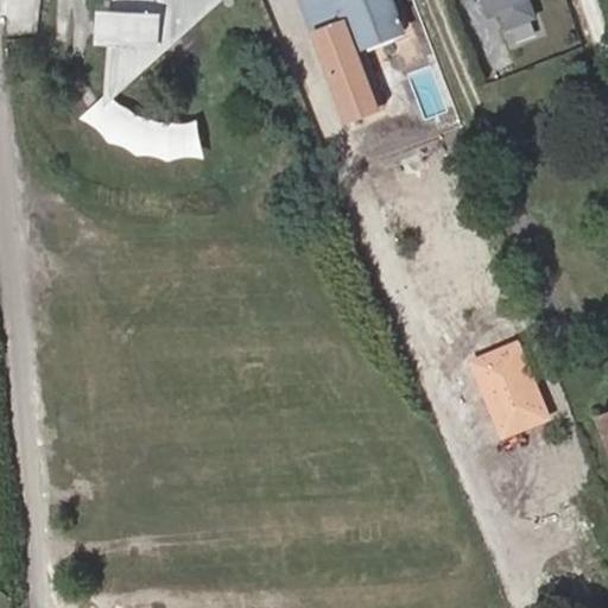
[(128,83),(222,0),(221,0),(119,0),(114,80),(128,83)]
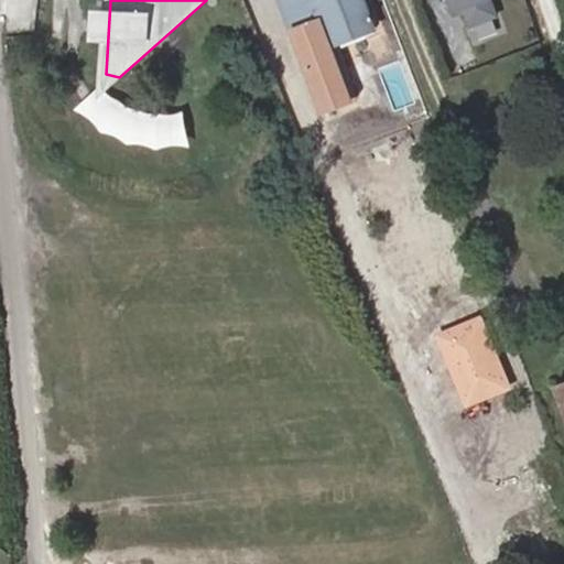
[(281,0),(324,112),(350,101),(331,47),(373,31),(360,0),(281,0)]
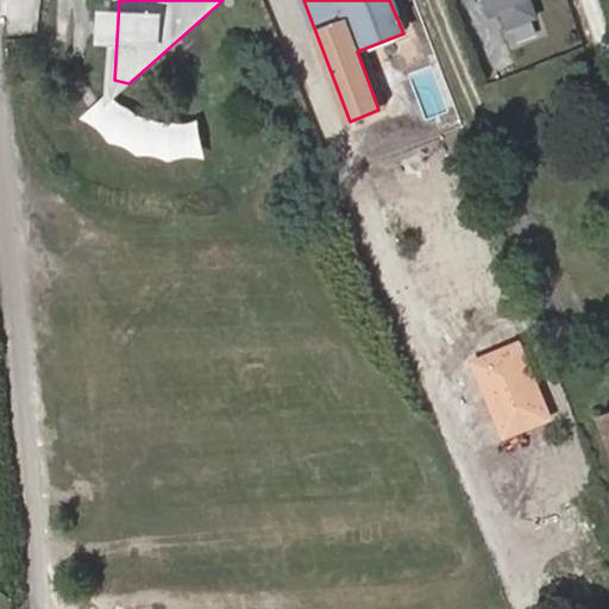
[(470,0),(491,73),(518,66),(510,42),(548,30),(539,0),(470,0)]
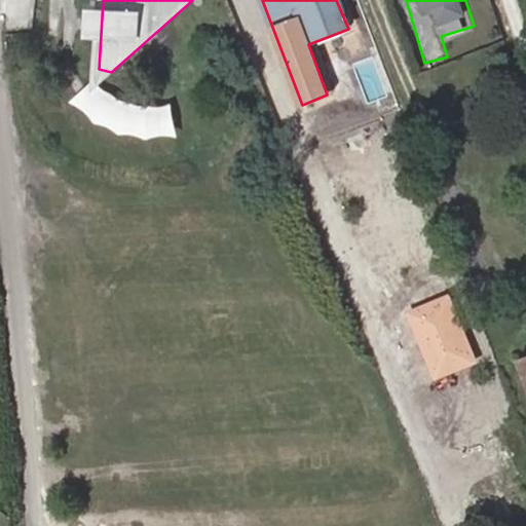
[(98,85),(111,72),(99,69),(98,85)]
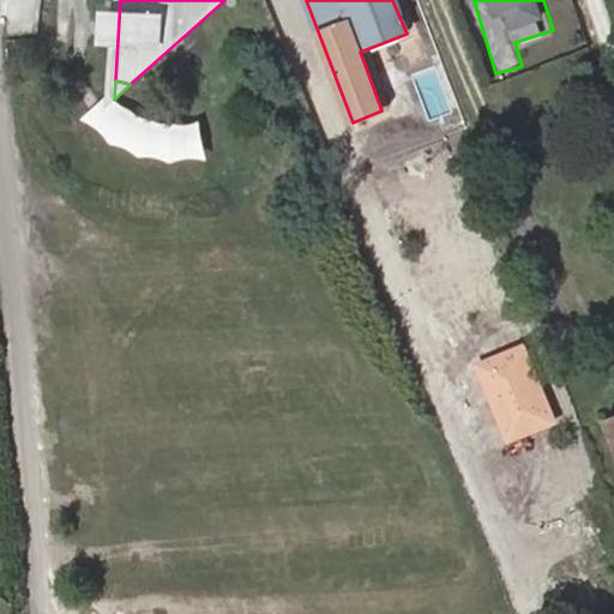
[(125,150),(138,156),(155,158),(167,161),(178,161),(200,160),(193,127),(179,128),(170,130),(157,126),(145,124),(137,121),(124,116),(108,101),(85,121),(98,132),(112,144),(125,150)]
